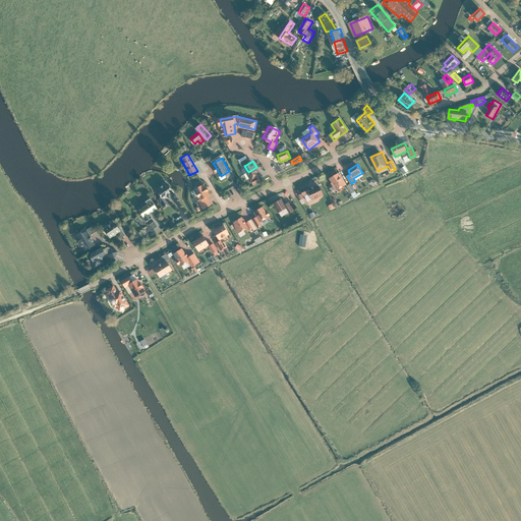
[(252,178),(261,173),(256,167),(248,172),(252,178)]
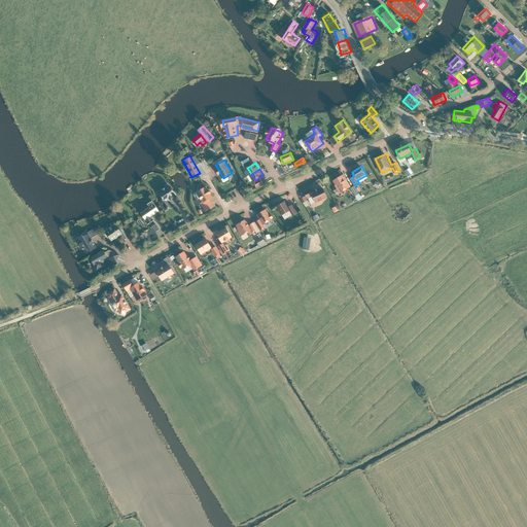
[(344,174),(334,180),(342,194),(351,187),(356,197),(360,195),(355,186),(352,187),(344,174)]
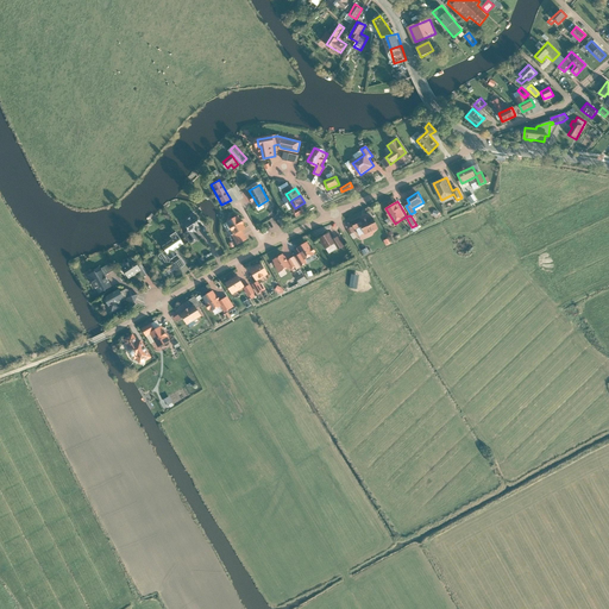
[(203,225),(198,214),(180,226),(190,240),(196,237),(194,232),(203,225)]
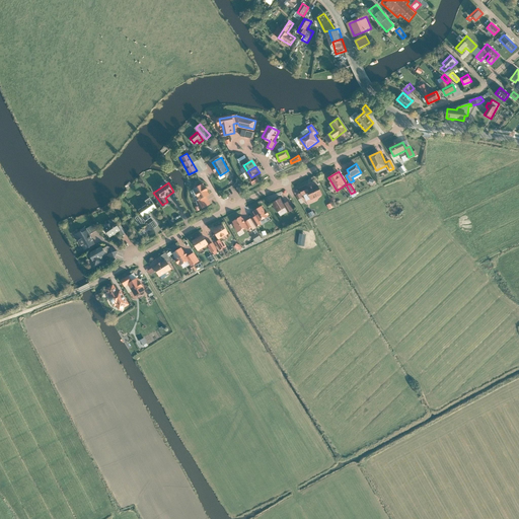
[(210,195),(204,182),(194,188),(201,200),(210,195)]
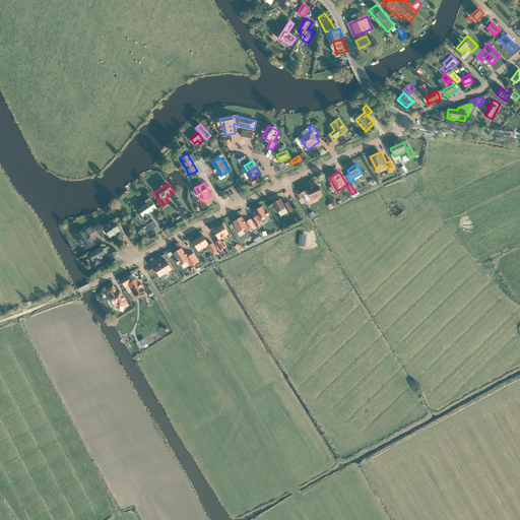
[(308,185),(299,189),(303,195),(309,192),(313,200),(323,195),(318,185),(310,189),(308,185)]
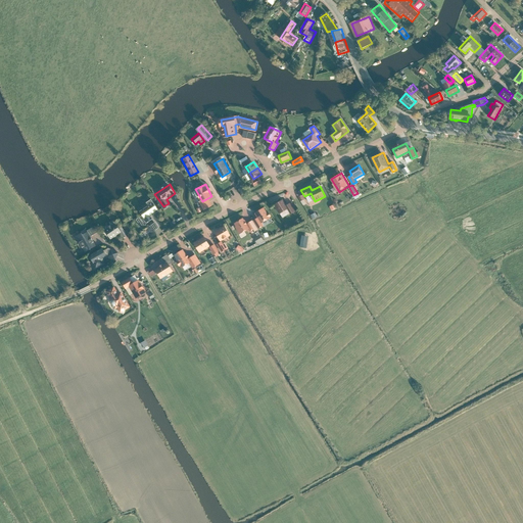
[(149,223),(153,220),(150,215),(158,209),(152,199),(147,203),(149,205),(141,211),(149,223)]
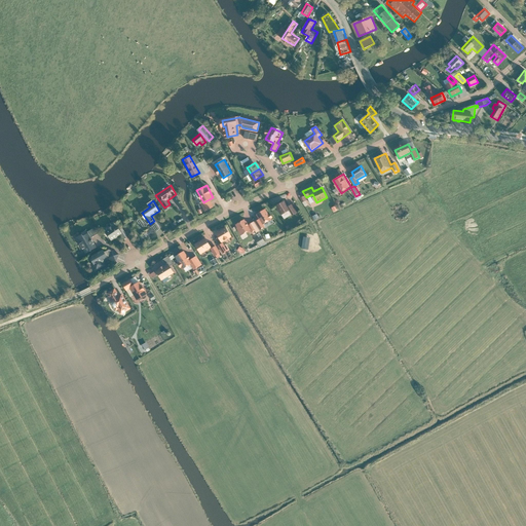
[(285,200),(277,205),(286,219),(294,214),(299,211),(294,202),(288,205),(285,200)]
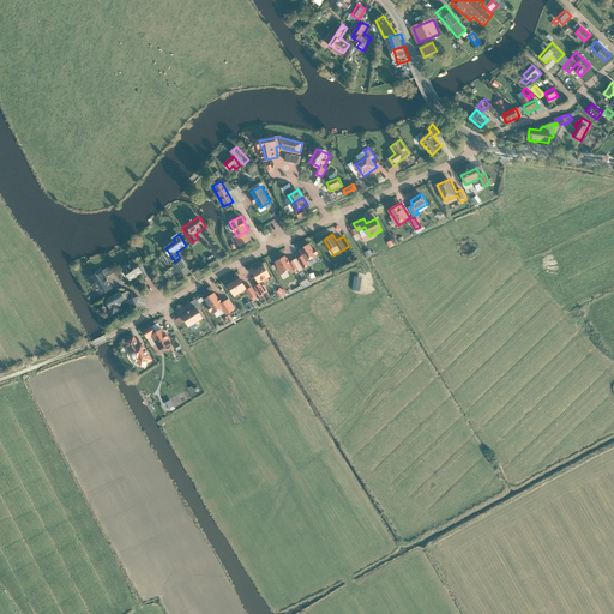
[(296,259),(302,269),(308,264),(307,262),(317,256),(309,245),(301,250),(305,254),(296,259)]
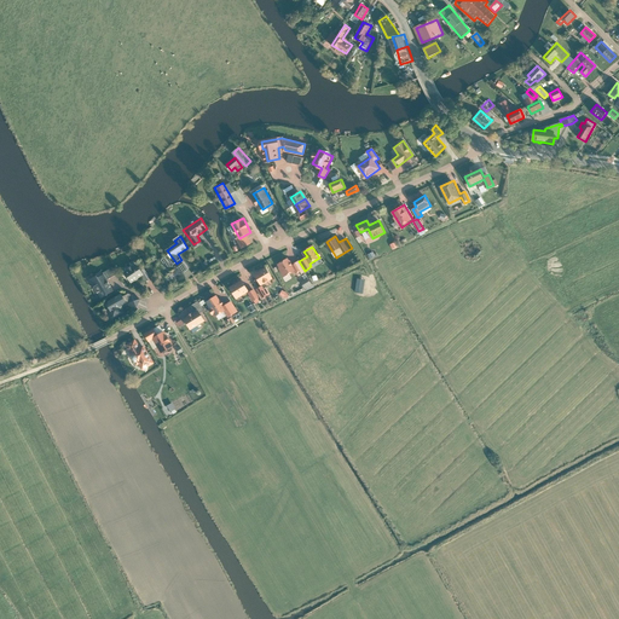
[(305,271),(299,261),(293,265),(288,258),(278,264),(285,276),(295,270),(299,275),(305,271)]
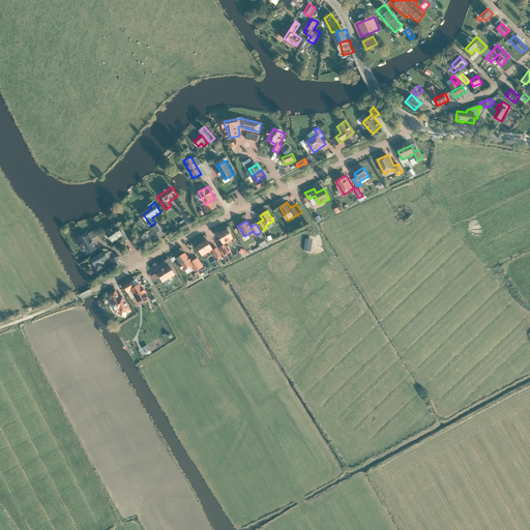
[(118,226),(108,233),(113,242),(122,236),(126,241),(130,238),(125,230),(122,232),(118,226)]
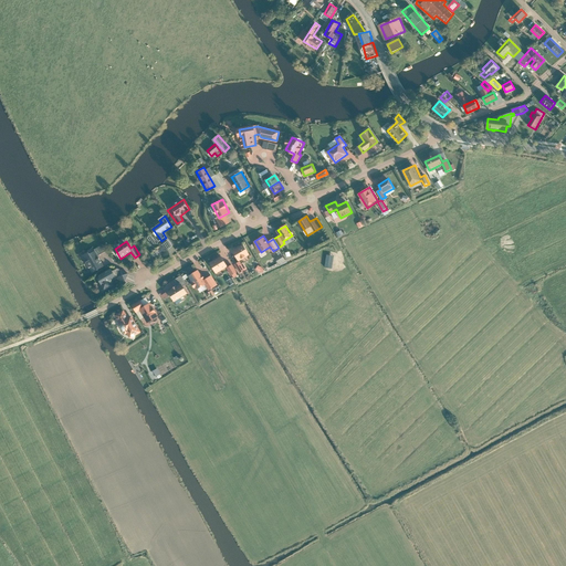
[(173,247),(169,241),(164,245),(167,250),(173,247)]
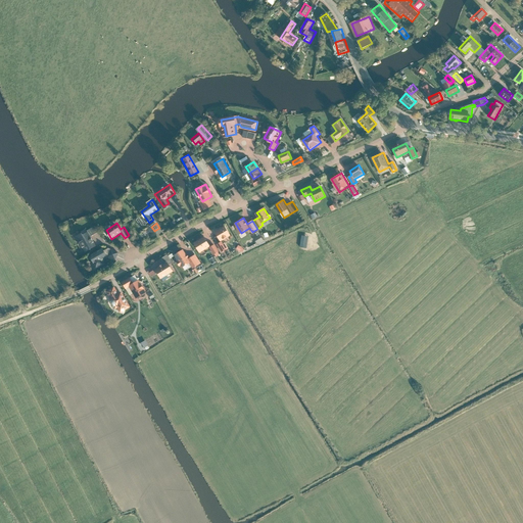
[(99,231),(96,226),(77,237),(85,251),(95,245),(90,236),(99,231)]
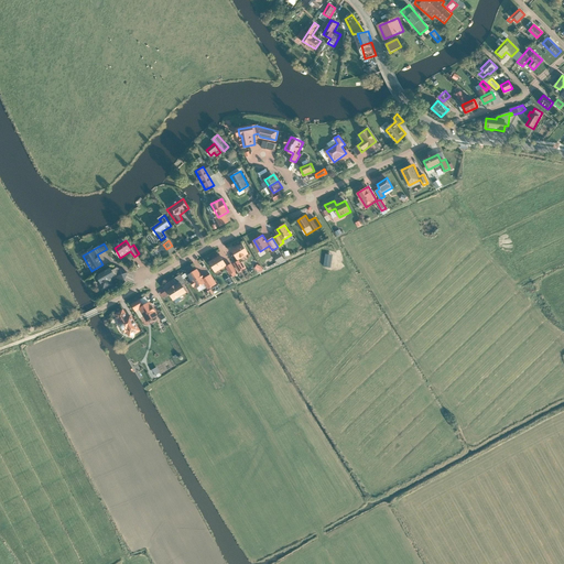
[(243,243),(234,250),(239,259),(249,253),(243,243)]
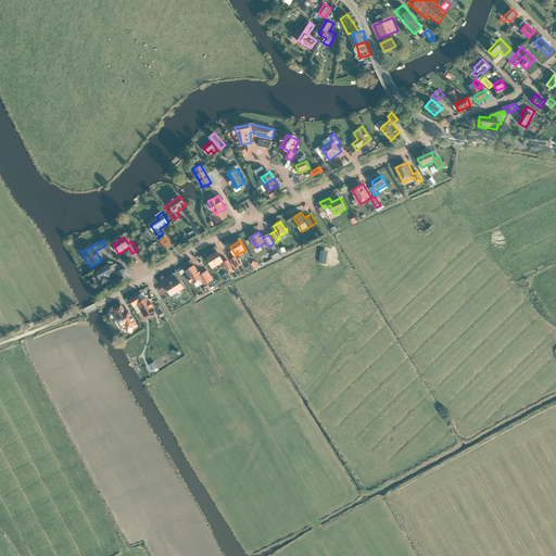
[(280,254),(276,250),(270,253),(275,258),(280,254)]
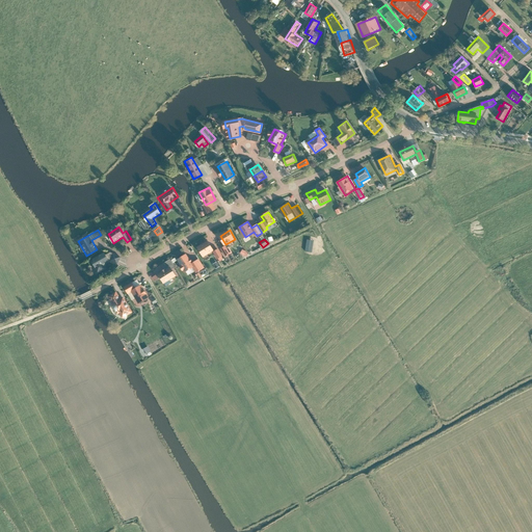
[(208,241),(198,247),(204,256),(213,250),(208,241)]
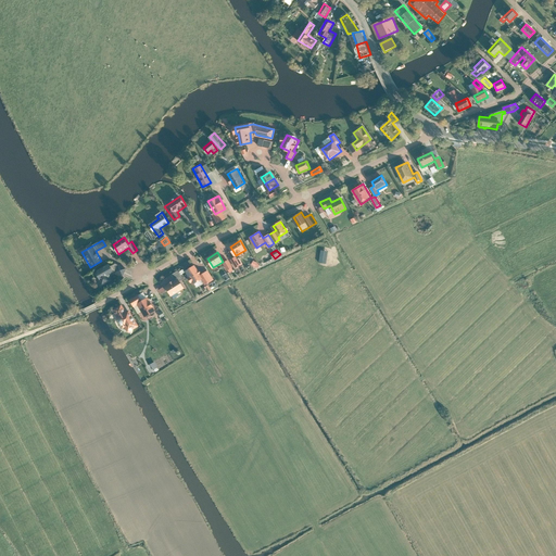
[(229,261),(225,263),(228,270),(234,268),(229,261)]
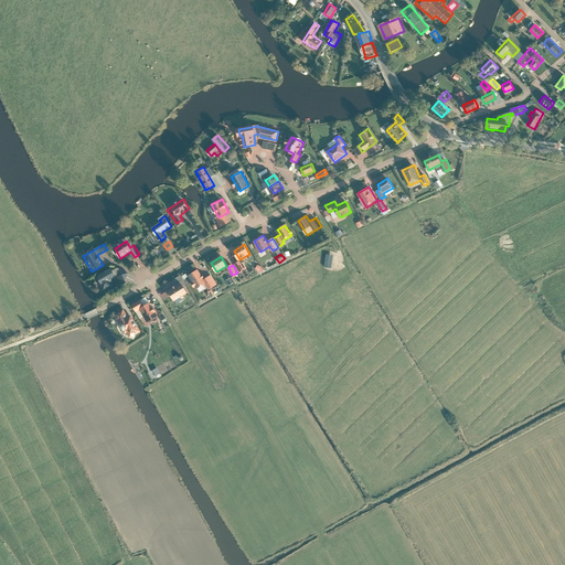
[(126,280),(129,273),(118,267),(113,270),(113,269),(97,276),(105,289),(114,284),(110,279),(117,277),(126,280)]
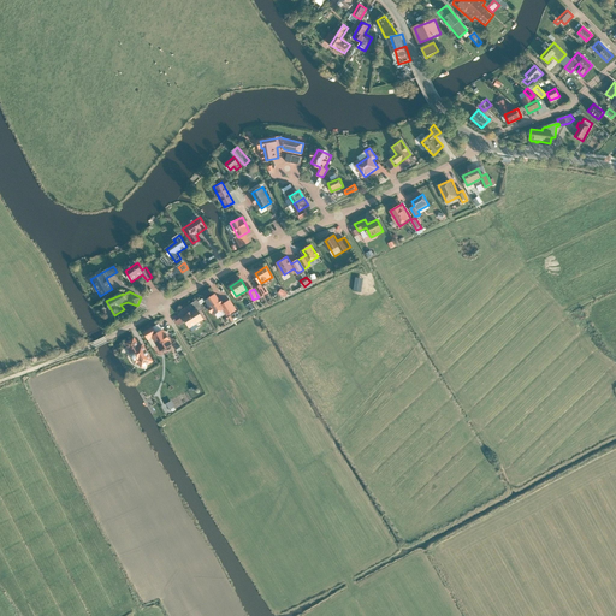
[(217,295),(207,301),(215,315),(225,309),(229,315),(237,311),(231,301),(224,306),(217,295)]
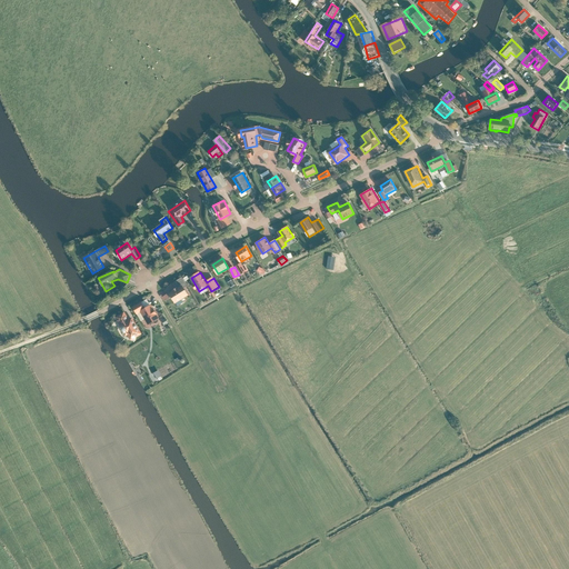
[(171,293),(177,301),(186,296),(189,293),(185,287),(188,285),(183,278),(177,281),(180,288),(171,293)]
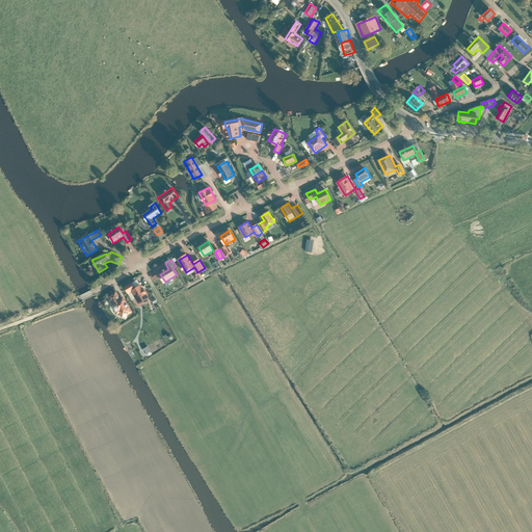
[(133,282),(125,287),(130,295),(134,293),(140,302),(150,297),(142,285),(136,288),(133,282)]
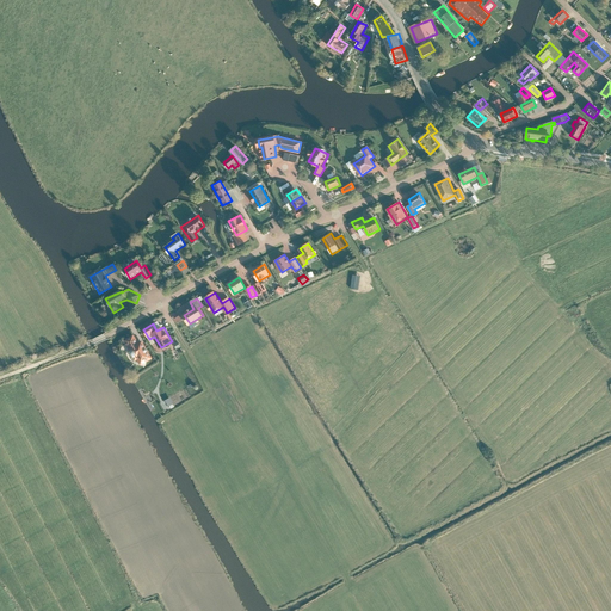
[(134,335),(125,340),(136,358),(139,357),(142,363),(152,357),(143,343),(140,344),(134,335)]
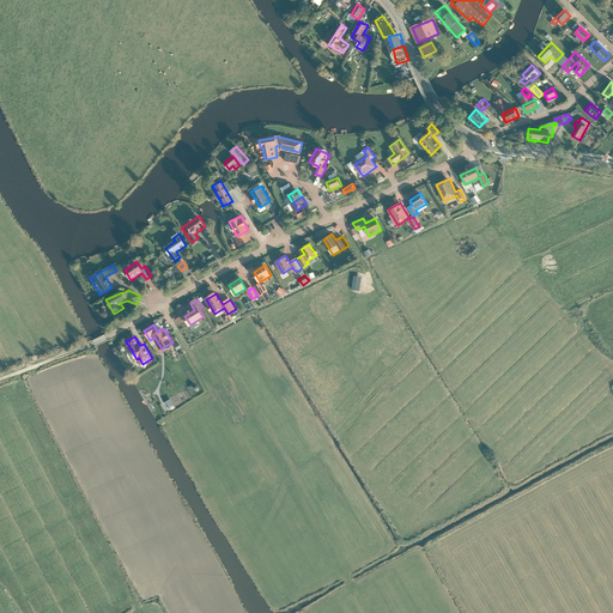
[(144,389),(140,392),(151,410),(155,408),(151,402),(157,399),(153,393),(150,395),(149,396),(144,389)]
